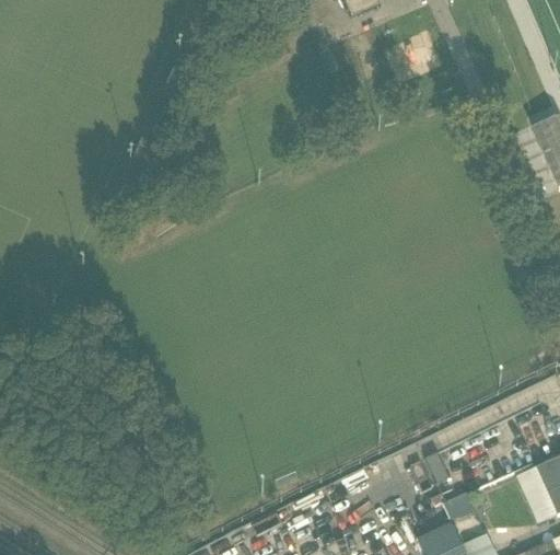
[(343,0),(351,14),(382,1),(381,0),(343,0)]
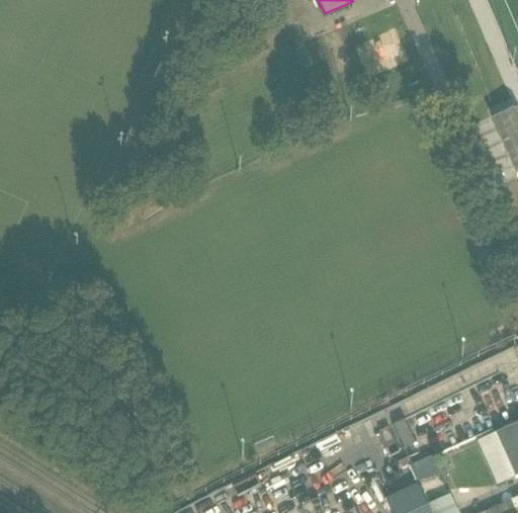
[(517,115),(515,108),(492,118),(516,174),(517,173),(517,115)]
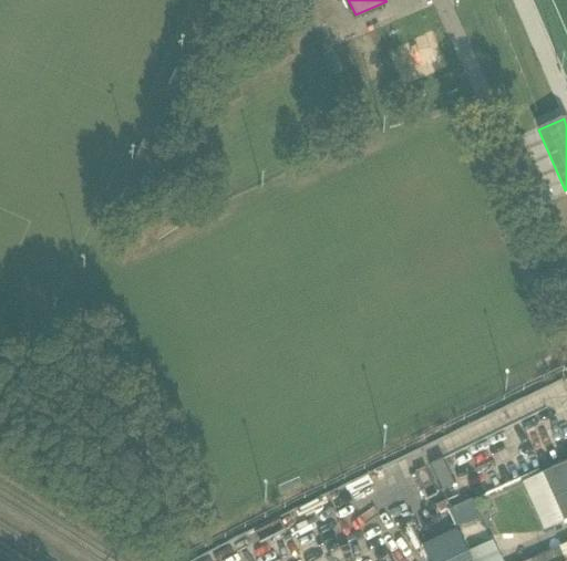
[(442,489),(454,482),(442,457),(430,463),(442,489)]
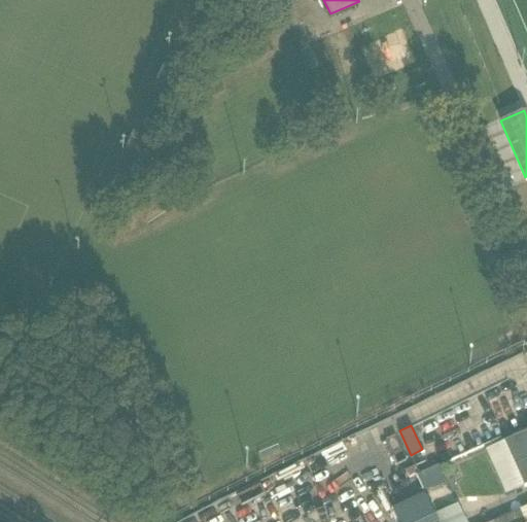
[(526,428),(486,448),(505,491),(526,481),(526,428)]
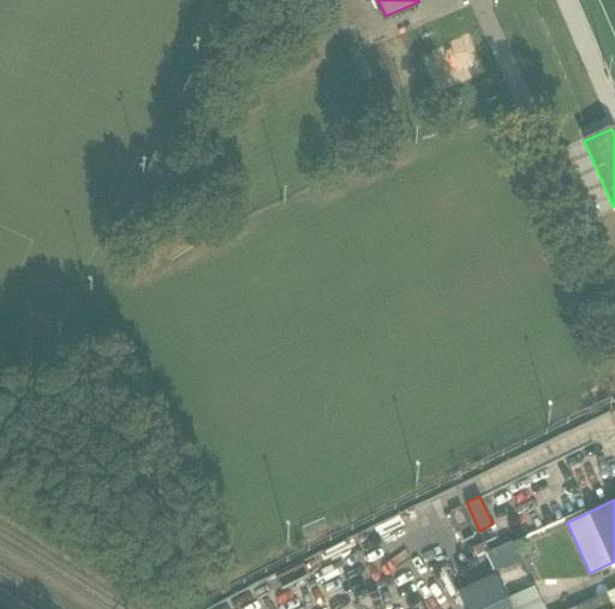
[(514,541),(488,548),(494,568),(519,561),(514,541)]
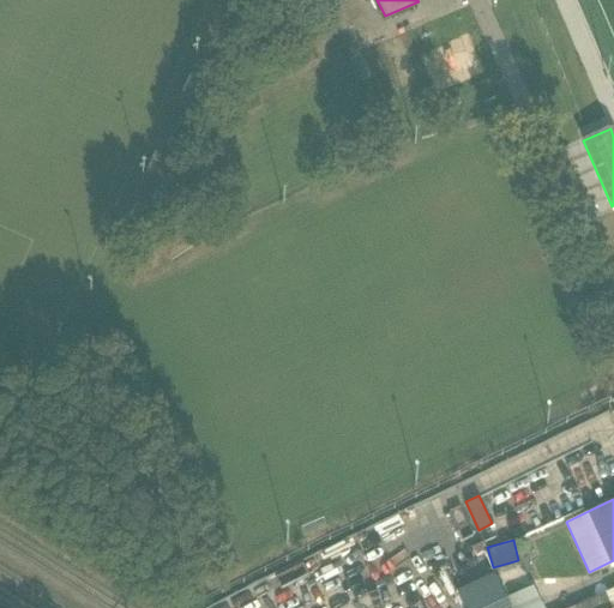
[(545,607),(534,584),(506,596),(493,571),(457,589),(465,607),(545,607)]
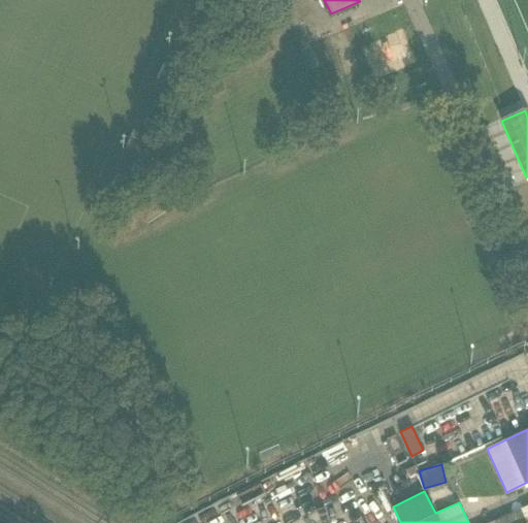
[(494,520),(495,522),(527,522),(521,509),(494,520)]
